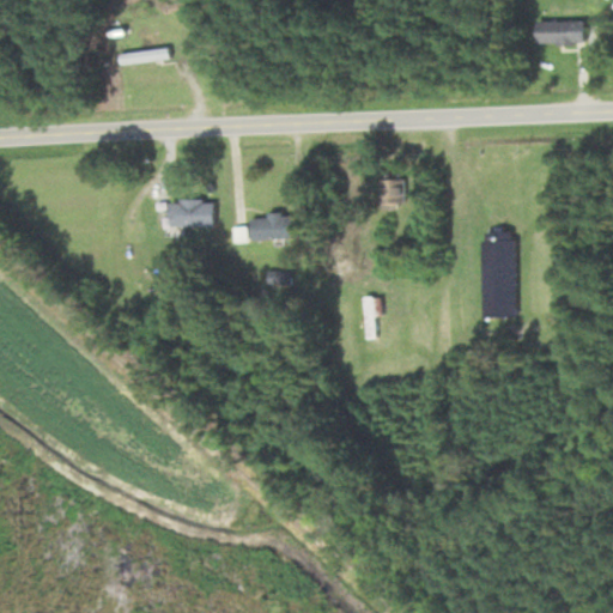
[(535,22),(535,47),(584,47),(584,22),(535,22)]
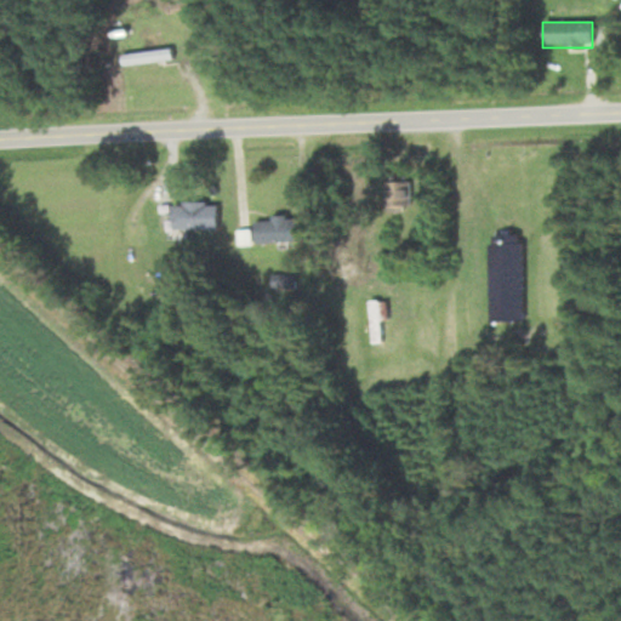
[(170,63),(170,53),(123,53),(123,63),(170,63)]
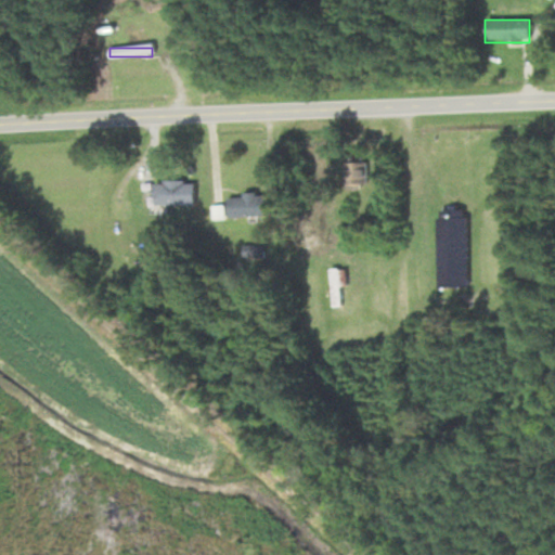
[(345,190),(365,190),(365,163),(345,163),(345,190)]
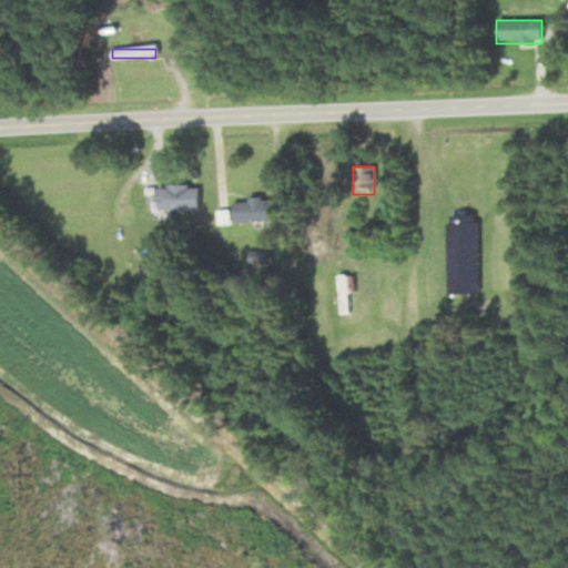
[(156,210),(199,210),(199,186),(156,186),(156,210)]
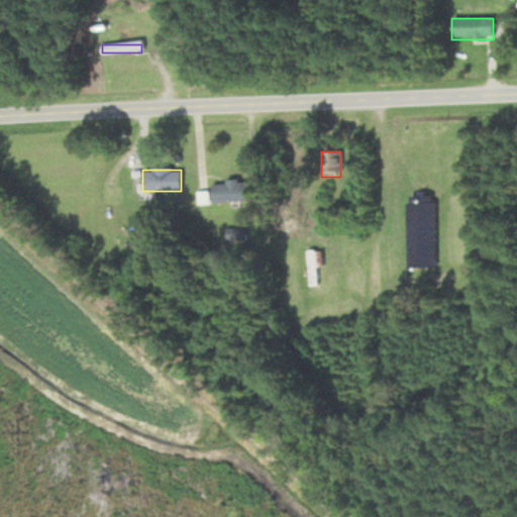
[(210,183),(210,203),(249,203),(249,183),(210,183)]
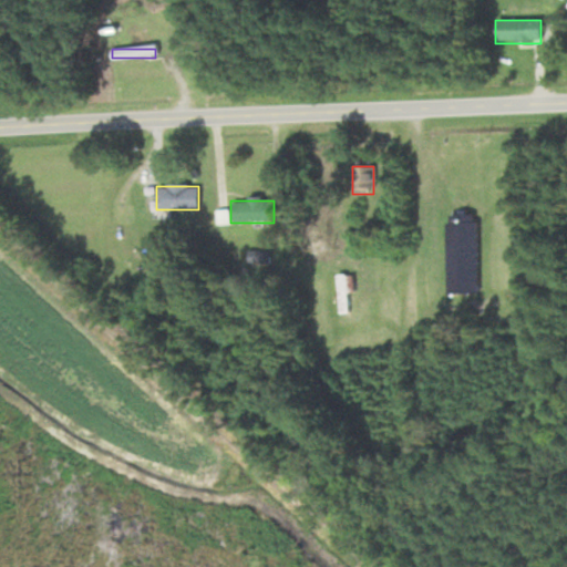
[(446,294),(477,292),(476,214),(446,214),(446,294)]
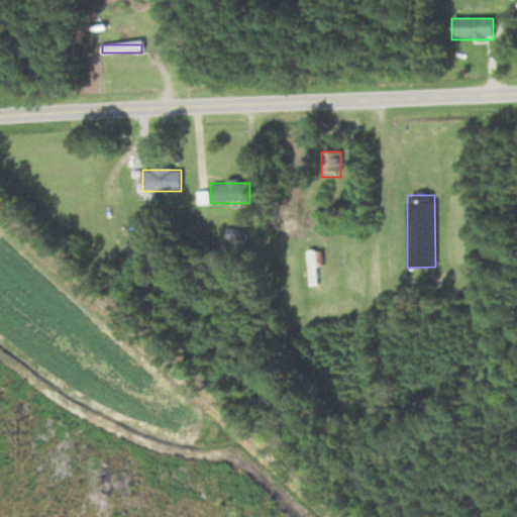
[(320,249),(307,249),(307,285),(320,285),(320,249)]
